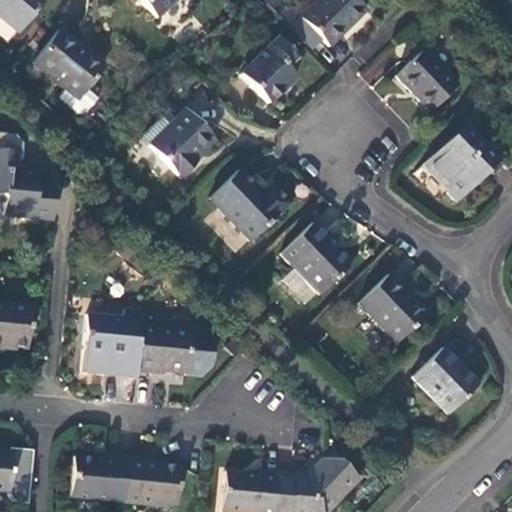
[(43,0),(0,0),(0,19),(18,34),(43,0)]
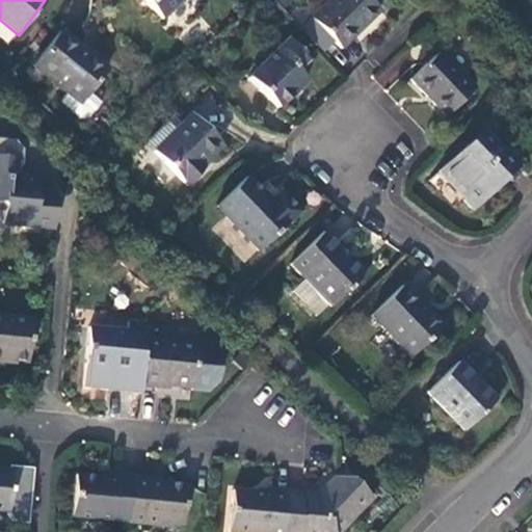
[(141,0),(161,21),(184,0),(141,0)]
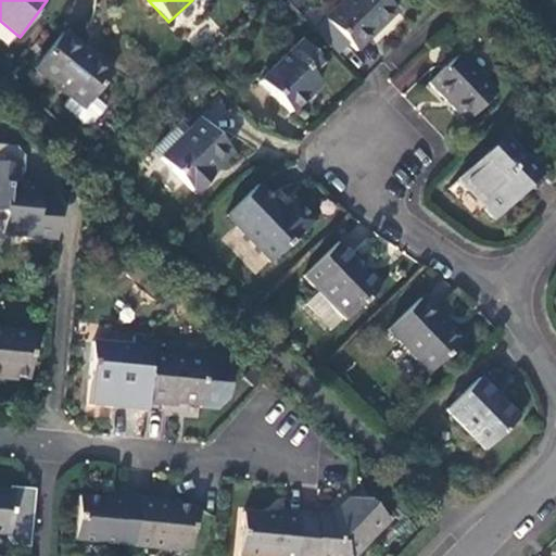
[(346,0),(327,20),(348,42),(357,51),(396,12),(384,0),(346,0)]
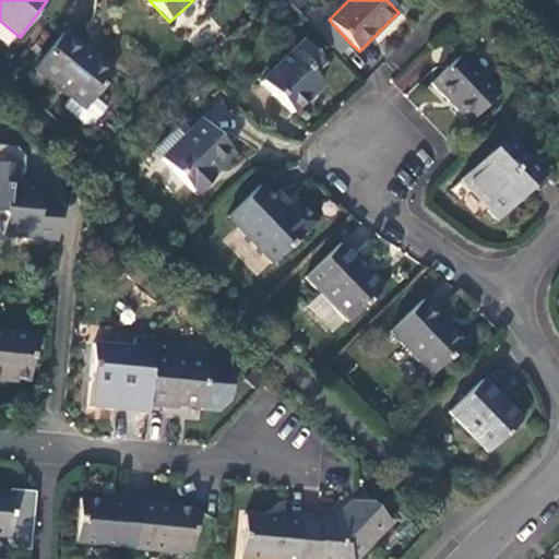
[(314,33),(336,56),(349,43),(329,20),(314,33)]
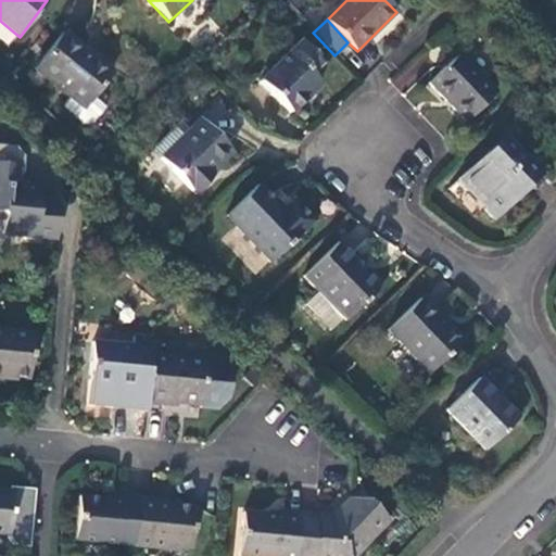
[(113,73),(64,35),(35,72),(70,99),(84,110),(93,98),(113,73)]
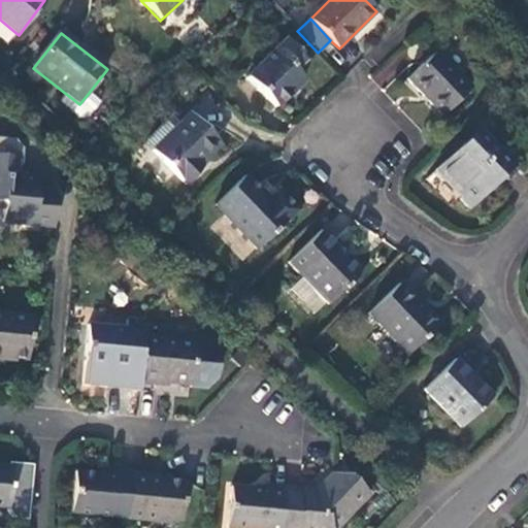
[(275,107),(303,81),(295,72),(305,62),(285,39),(245,77),(275,107)]
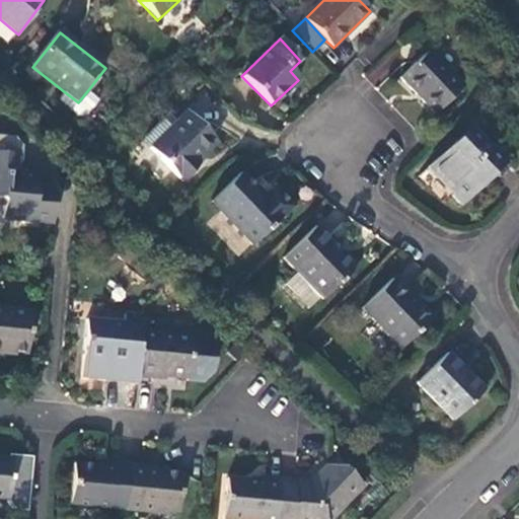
[(463,86),(429,52),(399,81),(434,116),(463,86)]
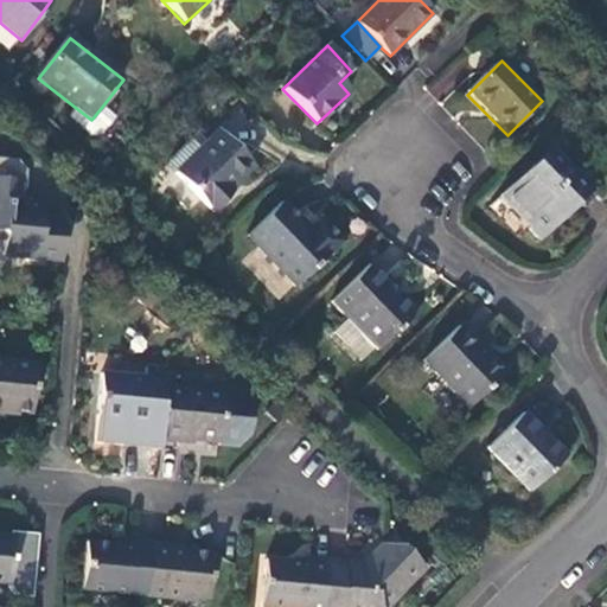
[(91,120),(76,108),(68,119),(93,138),(102,136),(116,117),(102,107),(91,120)]
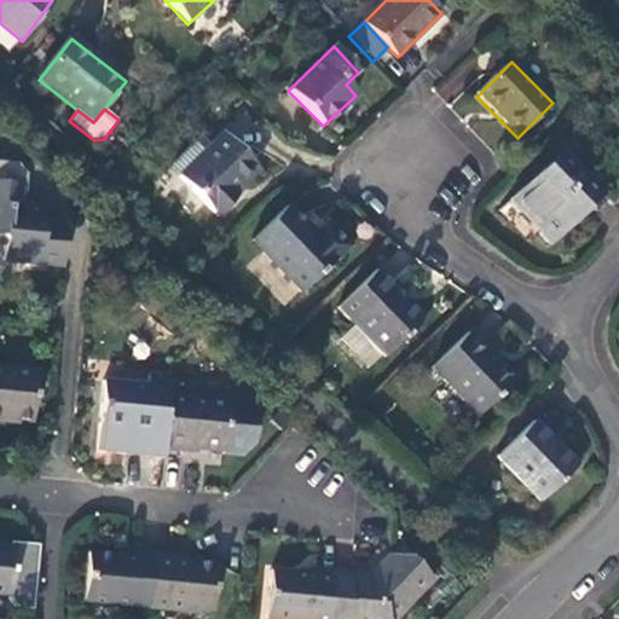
[(258,171),(220,133),(208,145),(198,137),(168,166),(218,217),(237,198),(233,194),(258,171)]
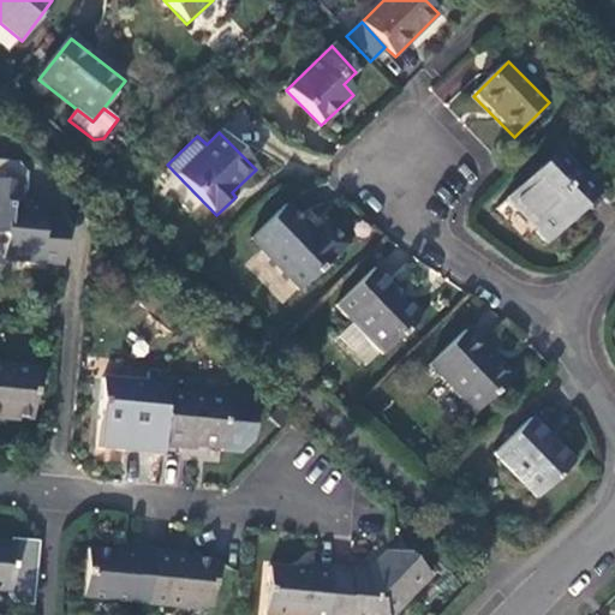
[(599,193),(557,150),(507,199),(539,232),(537,234),(548,245),(585,208),(589,212),(601,202),(596,197),(599,193)]
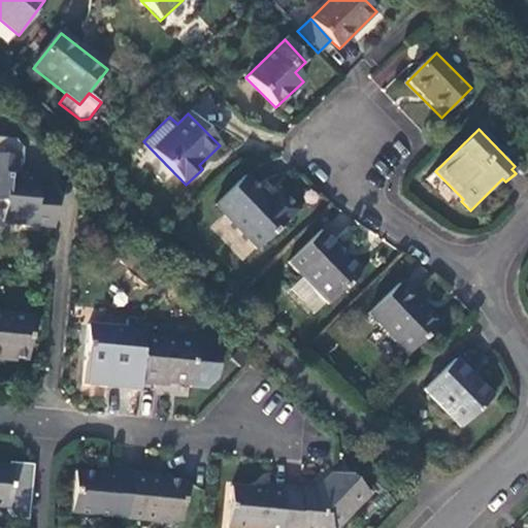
[(22,156),(0,154),(0,205),(1,206),(0,222),(52,227),(54,194),(50,189),(35,188),(36,178),(20,177),(22,156)]
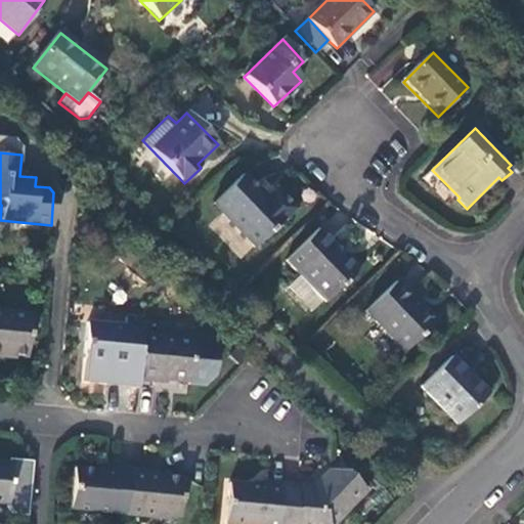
[(256,250),(297,210),(276,189),(266,198),(245,175),(213,206),(256,250)]
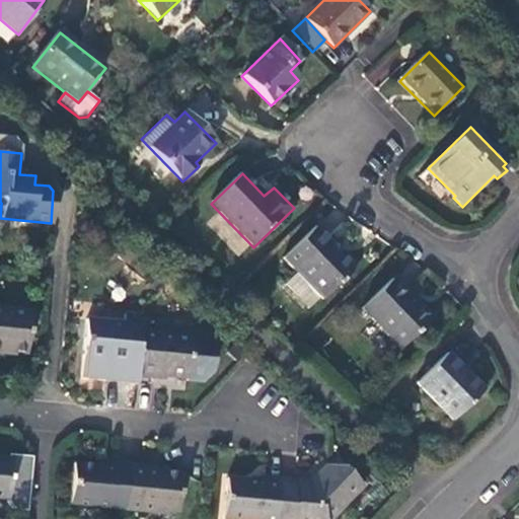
[(334,247),(315,228),(281,261),(295,275),(284,285),(308,309),(318,299),(322,303),(354,273),(338,256),(338,245),(334,247)]
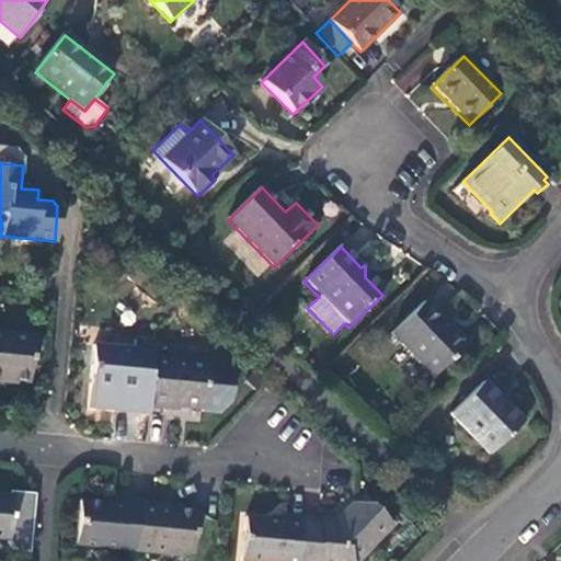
[(465,345),(424,304),(391,334),(433,378),(465,345)]
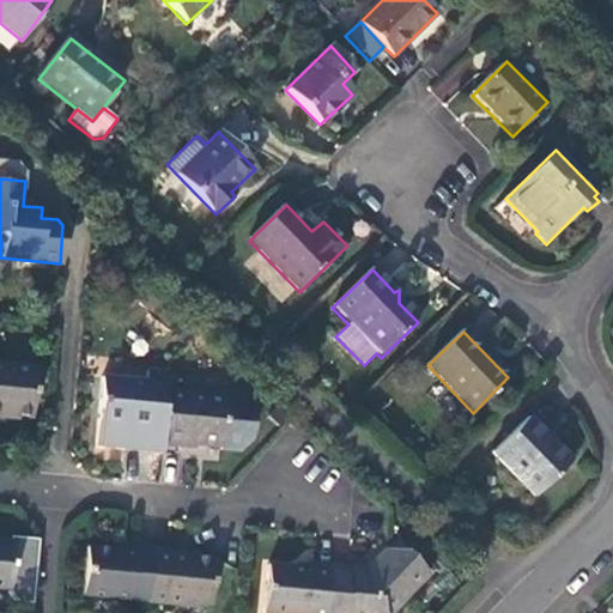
[(0,362),(0,414),(32,418),(37,365),(0,362)]
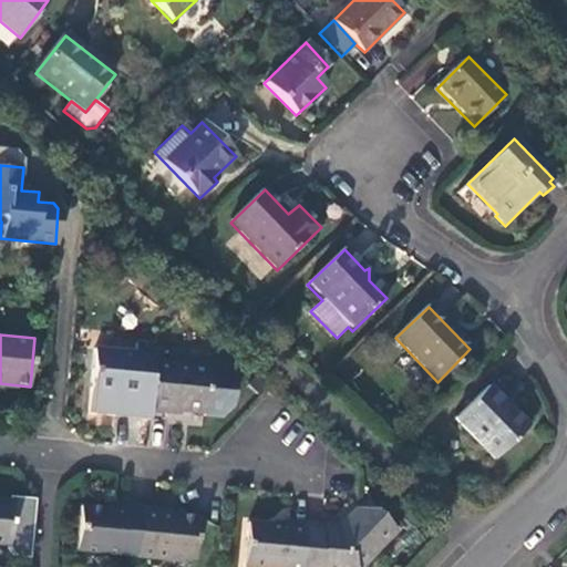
[(153,360),(154,343),(135,341),(135,351),(94,348),(91,394),(131,399),(131,403),(148,404),(153,360)]
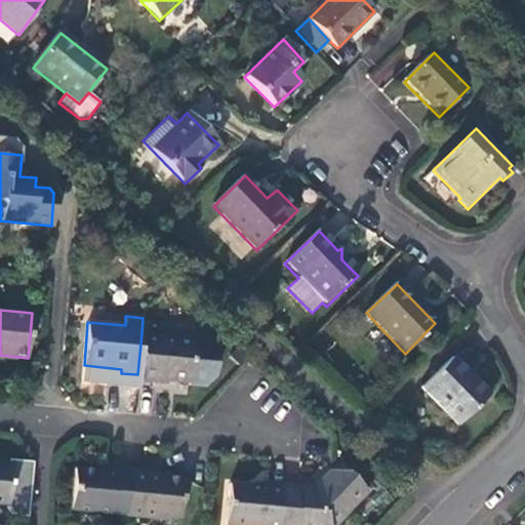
[(194,338),(142,333),(137,374),(136,380),(153,382),(153,379),(190,384),(194,338)]
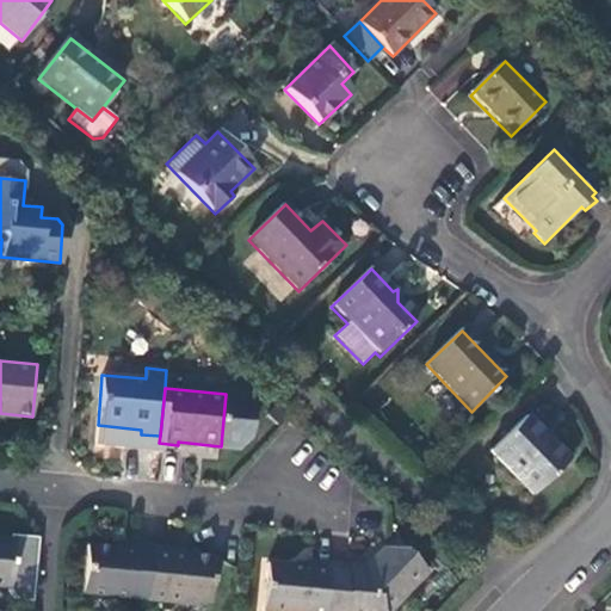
[(569,461),(526,417),(491,452),(532,497),(569,461)]
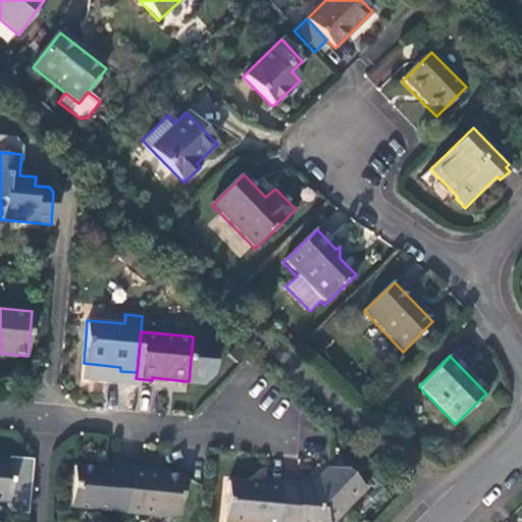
[(28,513),(32,458),(8,456),(7,460),(0,459),(0,502),(6,503),(6,504),(13,512),(28,513)]
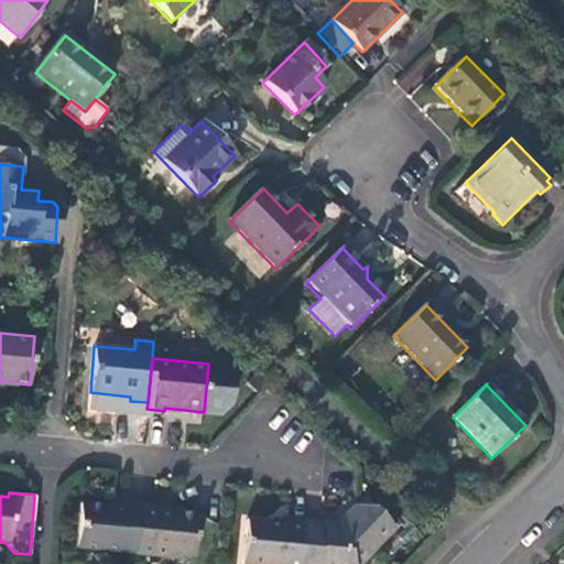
[(133,554),(138,503),(122,501),(121,508),(78,503),(75,549),(133,554)]
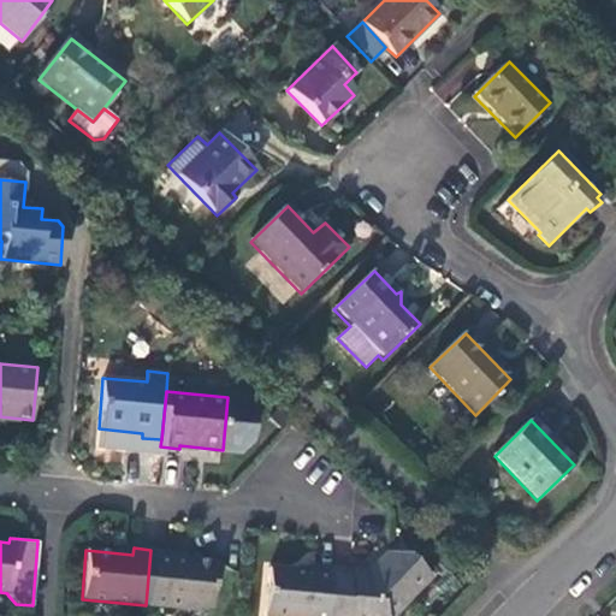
[(171,552),(150,550),(146,605),(200,610),(200,606),(212,608),(214,562),(171,558),(171,552)]
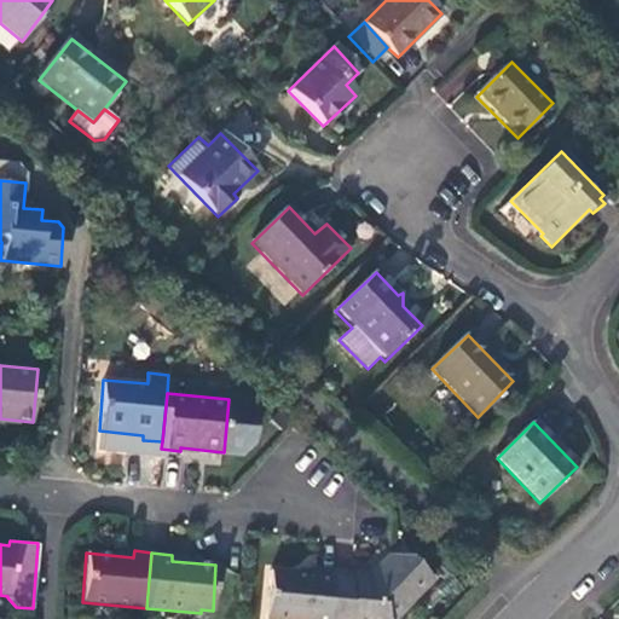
[(368,574),(331,571),(327,618),(395,618),(433,576),(411,554),(386,553),(368,574)]
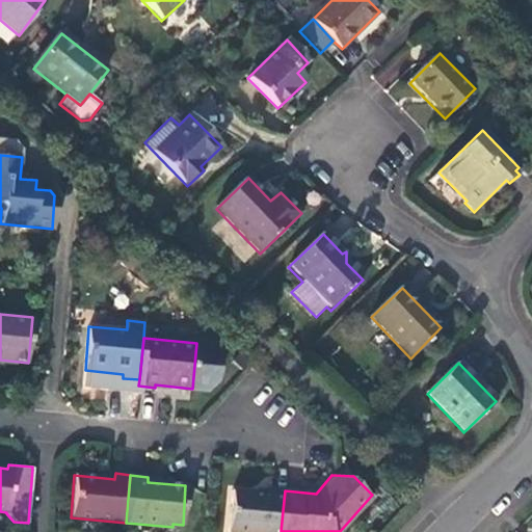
[(234,531),(281,531),(285,490),(264,488),(265,493),(232,490),(229,531),(234,531)]
